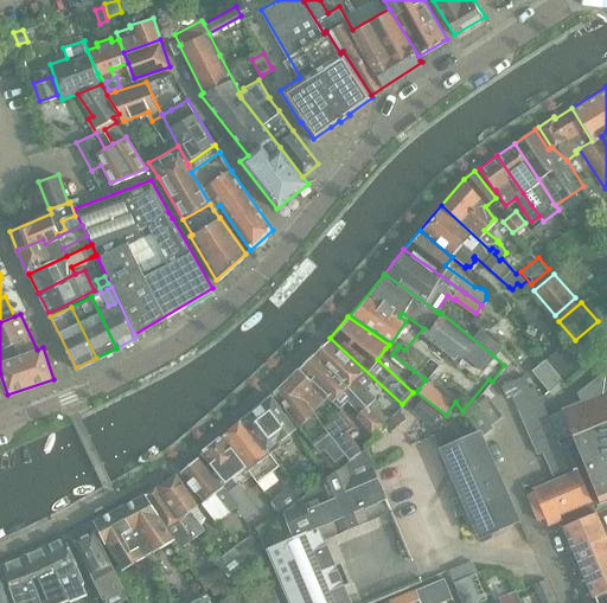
[(479,328),(472,337),(493,355),(502,346),(479,328)]
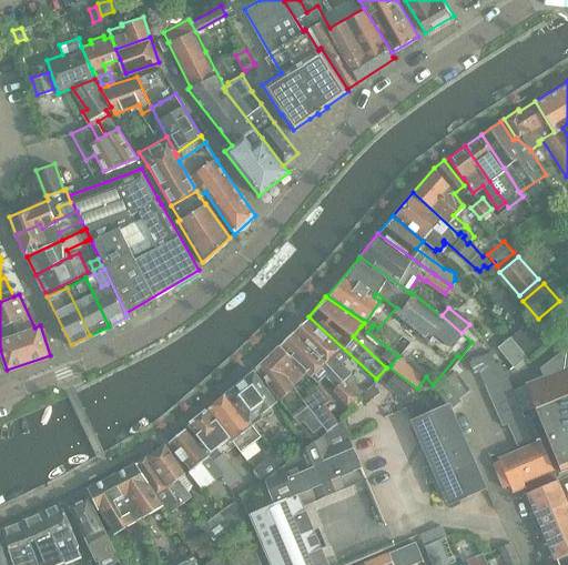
[(351,371),(342,363),(348,356),(337,345),(307,316),(294,331),(338,375),(356,397),(364,390),(355,381),(357,377),(351,371)]
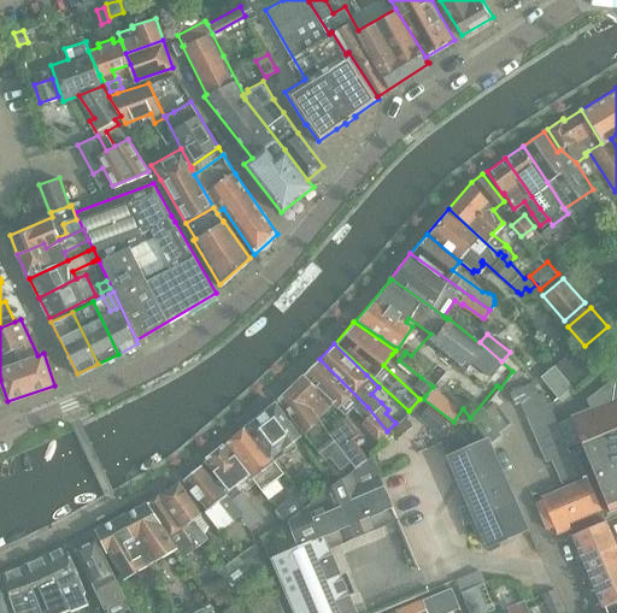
[(571,349),(553,365),(571,387),(589,371),(571,349)]
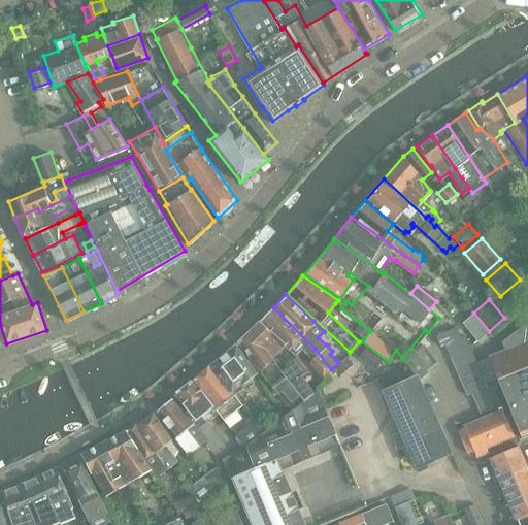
[(273,307),(261,320),(285,345),(294,355),(295,356),(296,355),(302,349),(312,358),(308,362),(323,378),(331,369),(315,349),(273,307)]
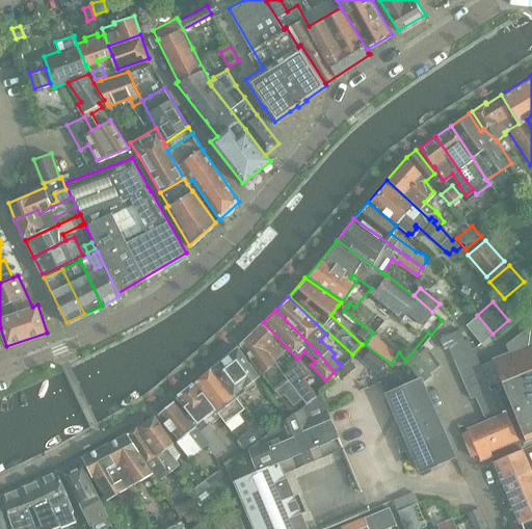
[(481,343),(493,334),(477,315),(466,324),(481,343)]
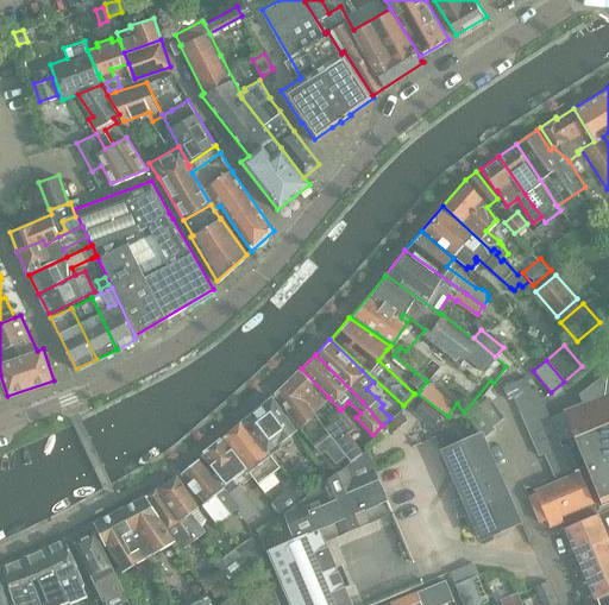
[(301,369),(289,380),(315,416),(318,414),(314,411),(328,397),(301,369)]
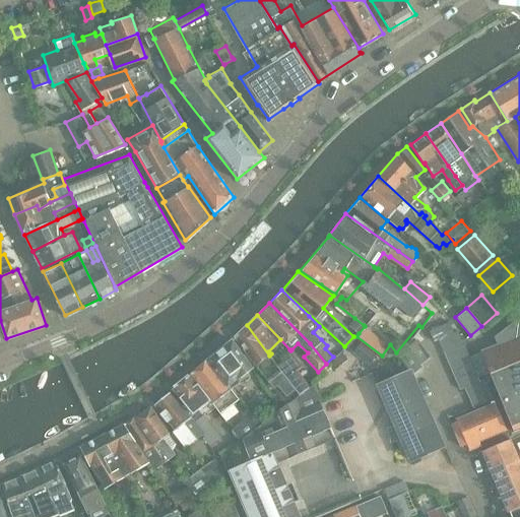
[(519,317),(512,321),(512,322),(510,323),(494,335),(497,342),(479,349),(480,351),(470,356),(479,376),(490,372),(514,430),(519,427),(519,317)]
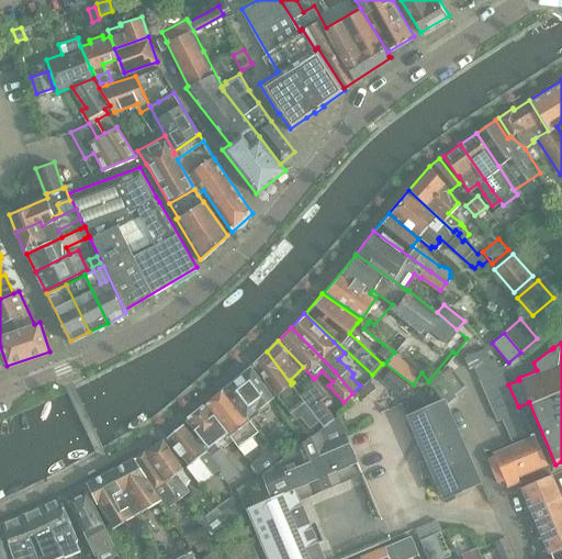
[(383,344),(378,350),(388,358),(393,351),(383,344)]
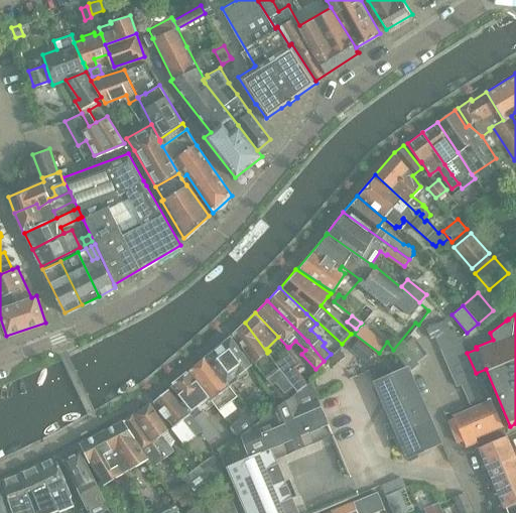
[(429,326),(433,336),(453,327),(448,316),(429,326)]
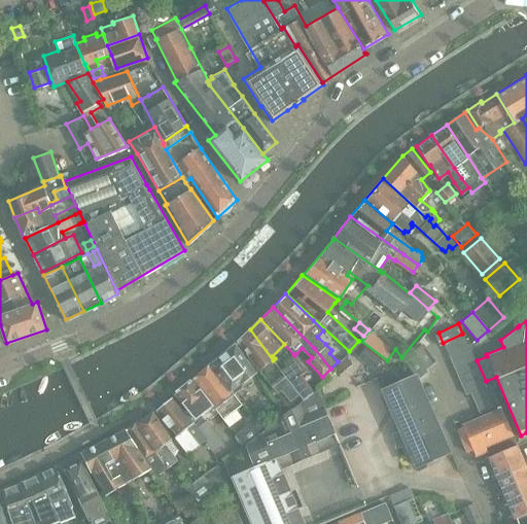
[(249,328),(237,340),(271,384),(284,375),(279,369),(273,360),(250,329),(249,328)]
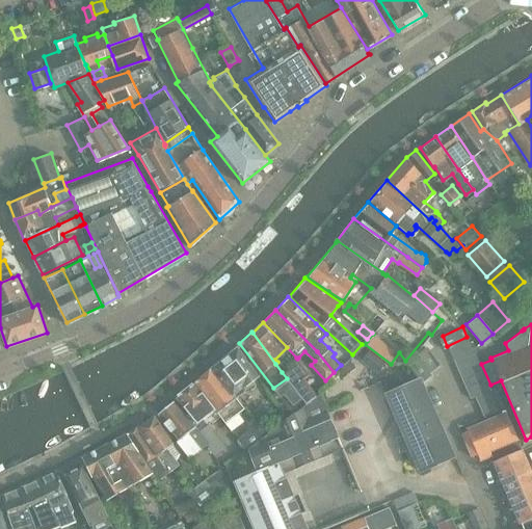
[(447,346),(451,356),(472,347),(467,337),(447,346)]
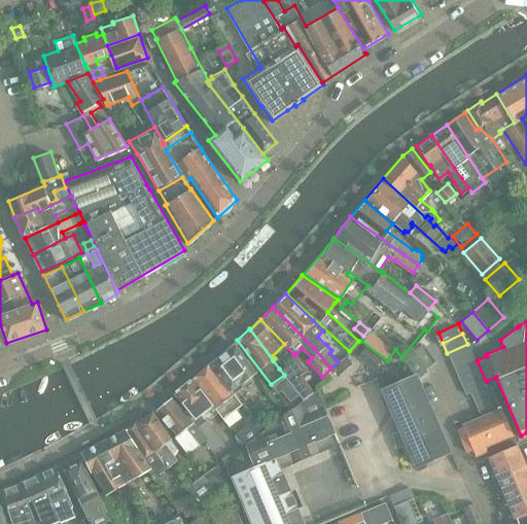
[(423,343),(413,350),(415,353),(426,368),(436,360),(423,343)]
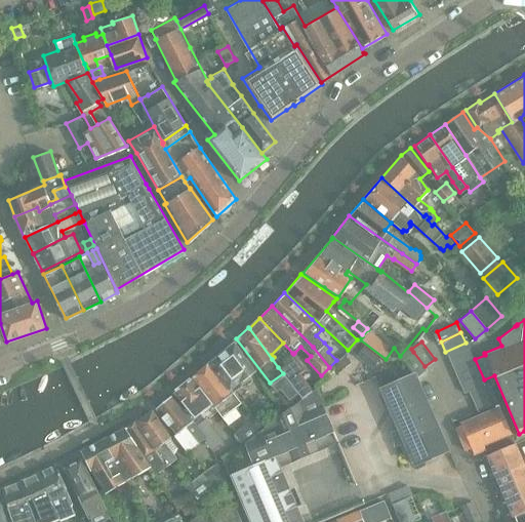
[(235,343),(210,360),(230,389),(255,369),(235,343)]
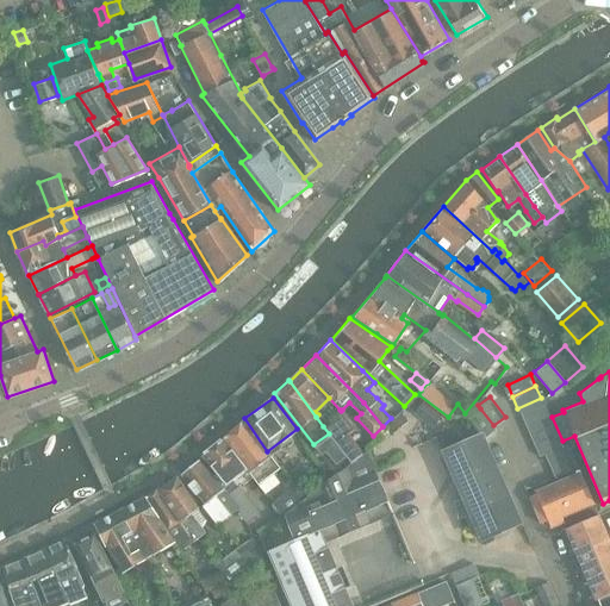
[(517,408),(523,419),(546,410),(541,398),(517,408)]
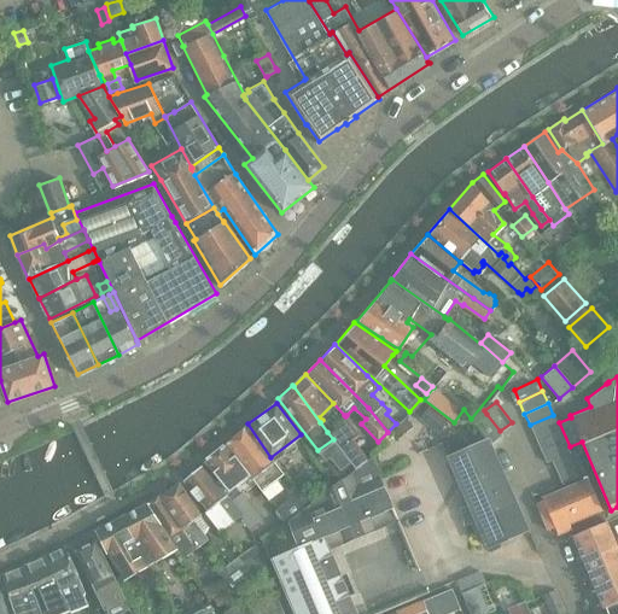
[(448,421),(429,404),(419,416),(438,433),(448,421)]
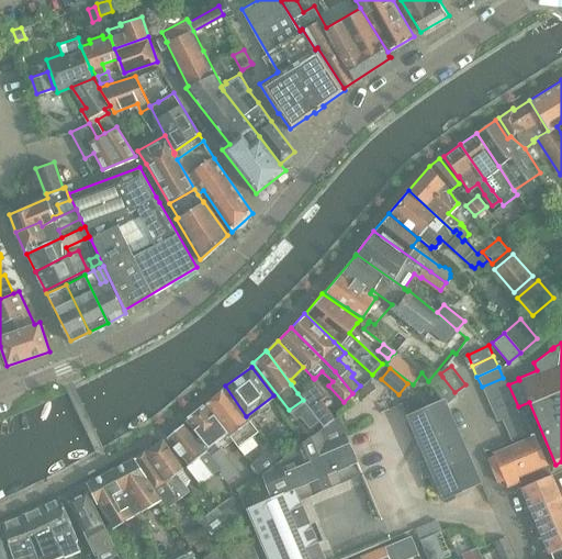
[(442,377),(431,384),(445,403),(457,395),(454,392),(442,377)]
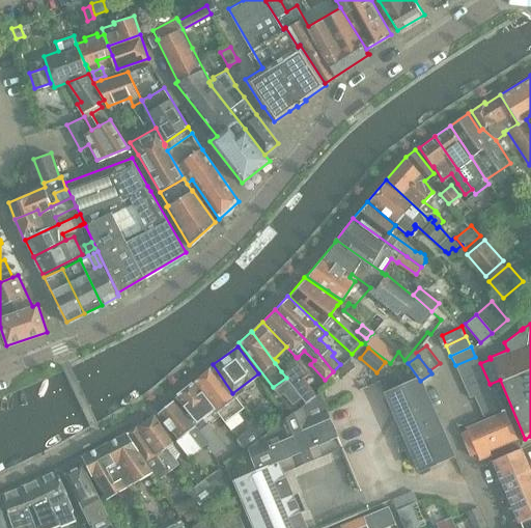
[(455,365),(459,376),(480,367),(475,357),(455,365)]
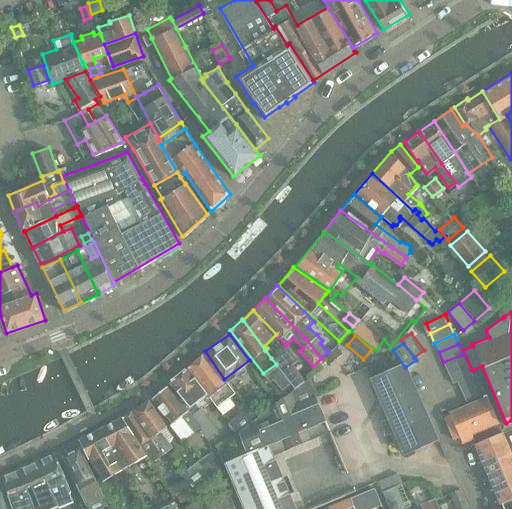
[(290,382),(293,387),(304,378),(293,364),(297,361),(285,345),(271,358),(276,364),(290,382)]
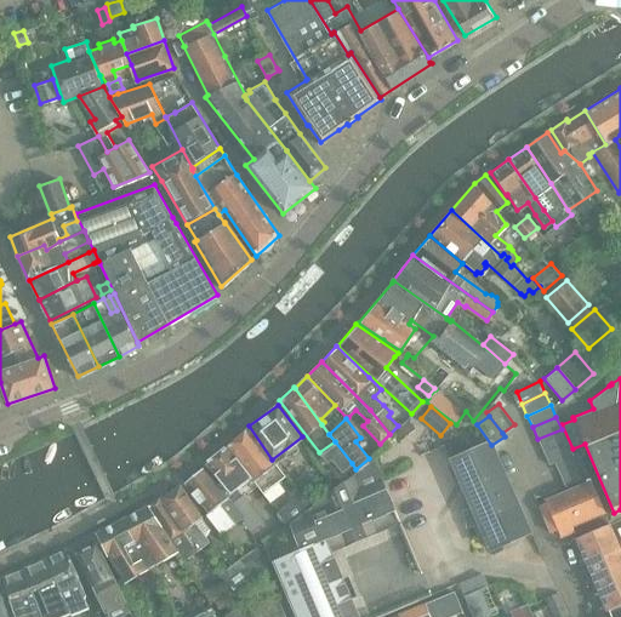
[(408,420),(397,429),(403,436),(414,427),(408,420)]
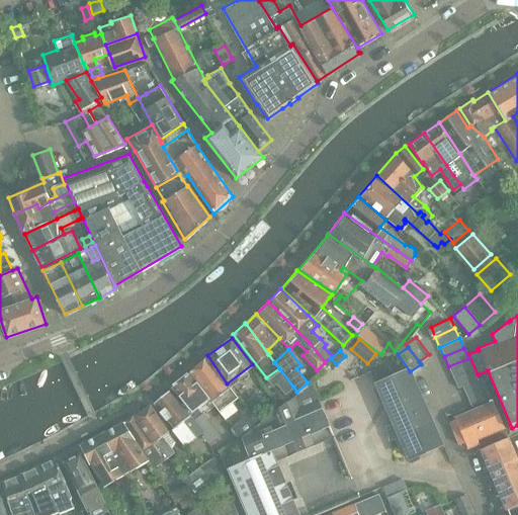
[(207,355),(189,371),(207,398),(208,399),(211,404),(218,410),(224,418),(237,408),(232,401),(237,397),(227,383),(207,355)]
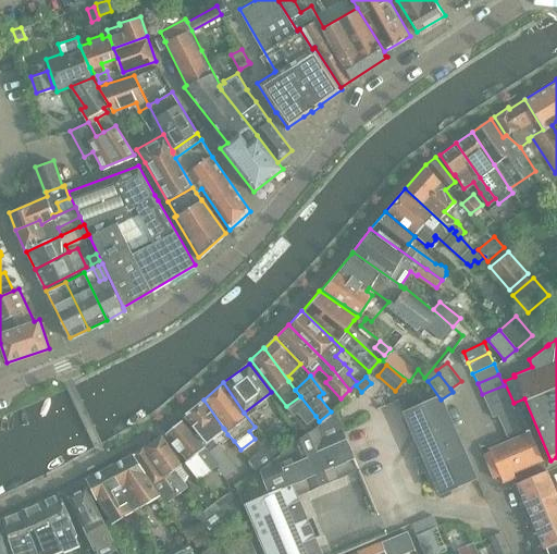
[(482,394),(487,405),(508,396),(504,385),(482,394)]
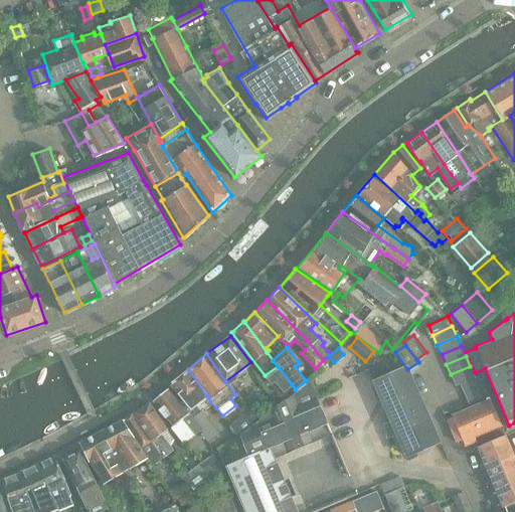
[(383,361),(368,367),(390,417),(392,420),(383,422),(386,437),(398,435),(407,454),(438,440),(421,403),(405,367),(389,374),(383,361)]
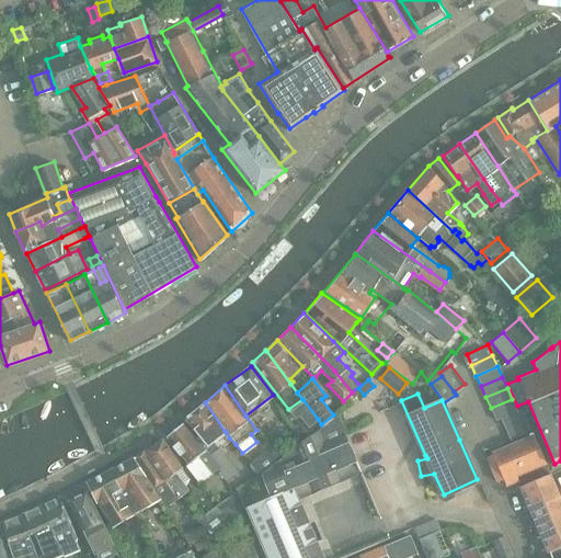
[(308,426),(318,419),(302,399),(288,409),(295,418),(299,414),(308,426)]
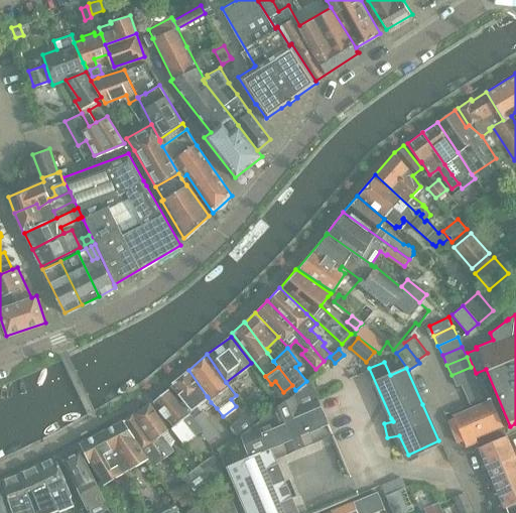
[(456,385),(461,383),(475,376),(471,367),(452,375),(456,385)]
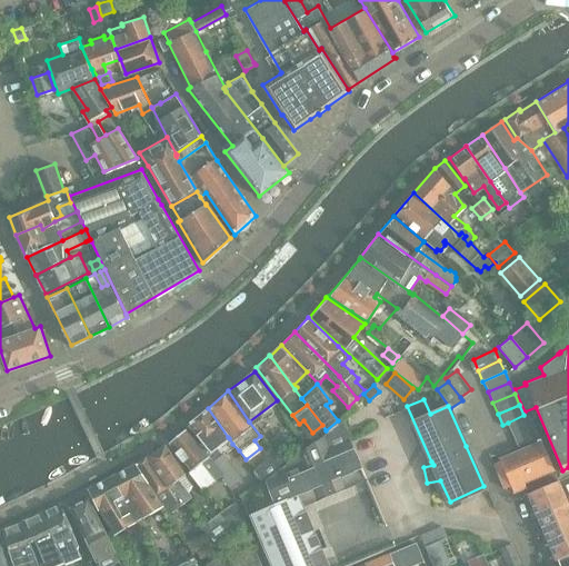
[(207,407),(187,425),(200,440),(197,443),(221,470),(226,483),(228,485),(240,475),(222,452),(221,453),(217,447),(229,438),(228,437),(208,408),(207,407)]
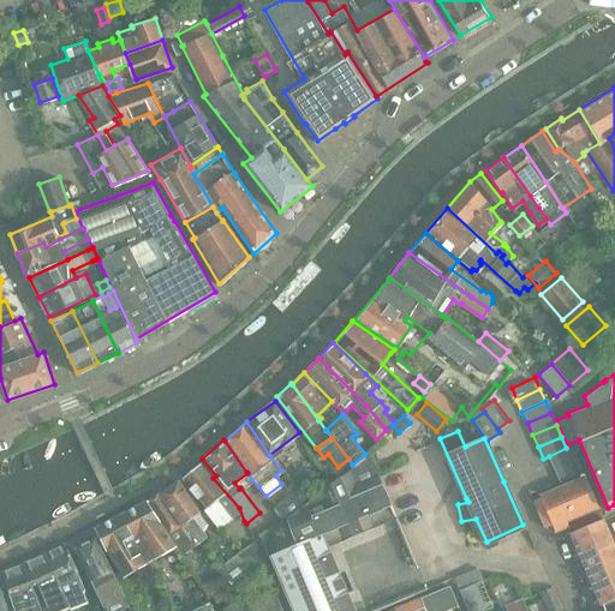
[(549,456),(554,468),(578,457),(572,445),(566,448),(549,456)]
